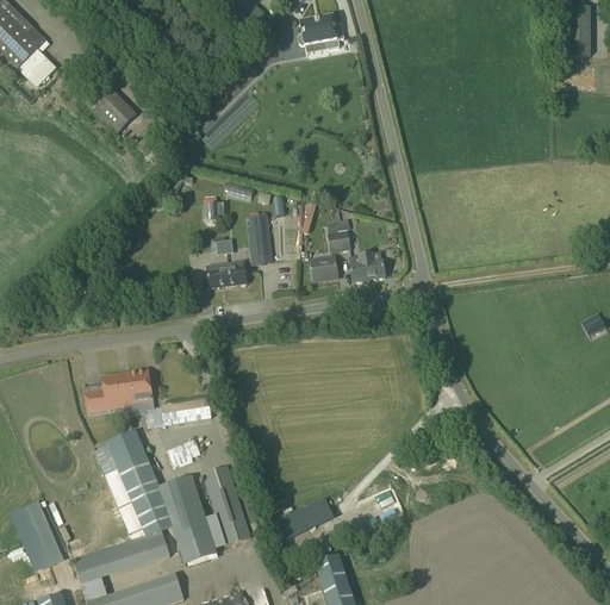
[(0,0),(0,61),(12,73),(17,68),(36,87),(56,67),(41,51),(49,43),(6,0),(0,0)]
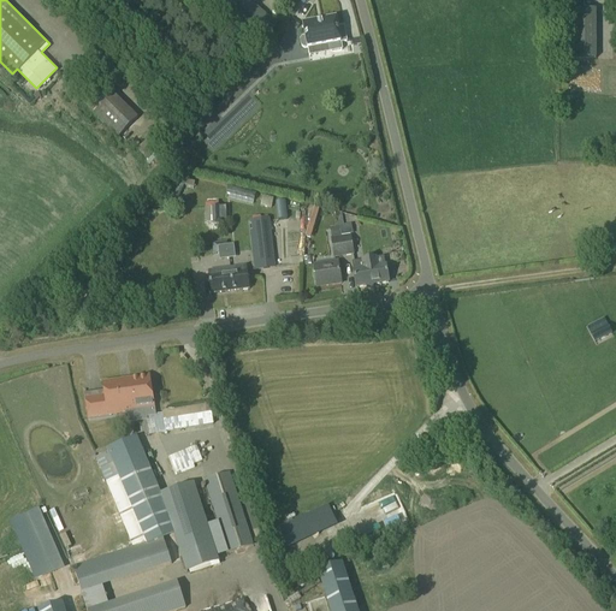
[(211,0),(217,5),(214,7),(258,45),(277,22),(252,0),(211,0)]
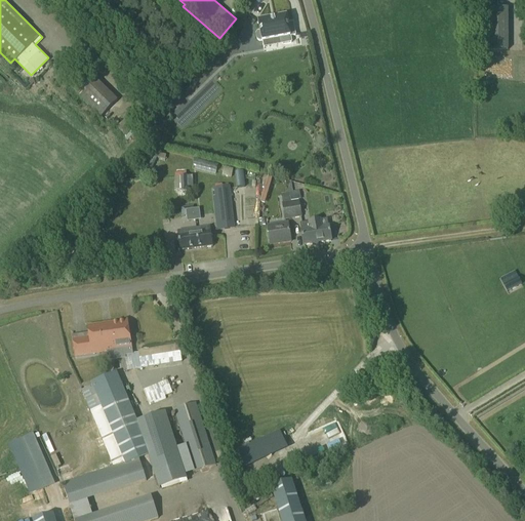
[(481,5),(481,46),(508,46),(508,5),(481,5)]
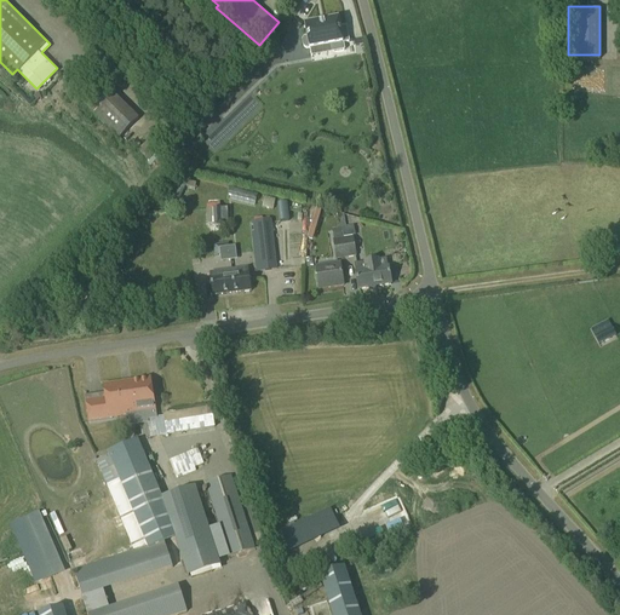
[(338,15),(305,22),(308,33),(304,34),(303,36),(304,42),(306,44),(310,44),(310,45),(332,41),(333,47),(344,46),(343,39),(349,38),(346,23),(340,24),(338,15)]
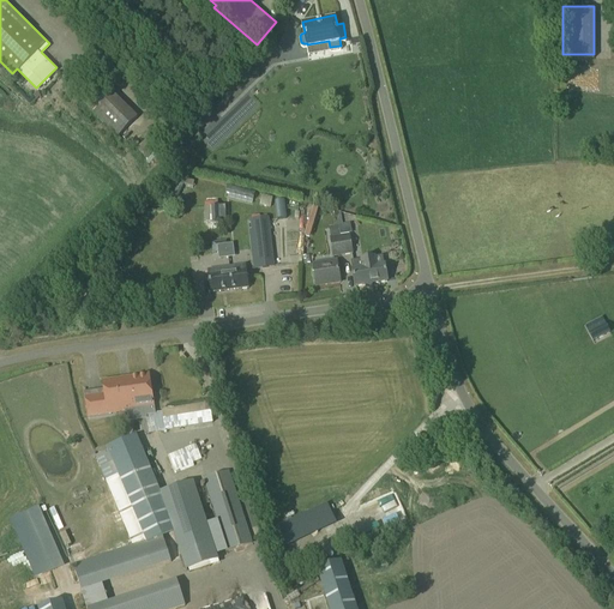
[(82,98),(118,134),(138,114),(102,78),(82,98)]
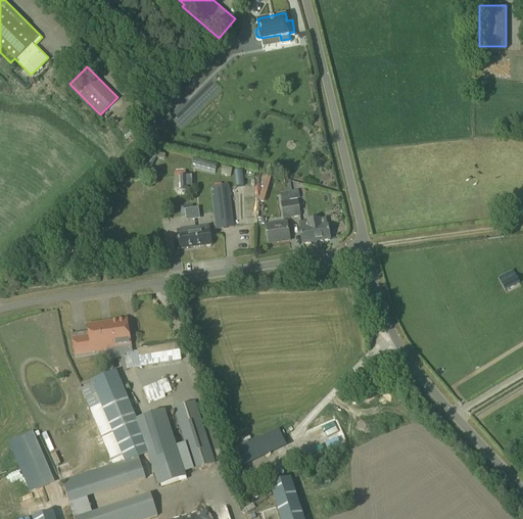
[(193,155),(192,160),(216,168),(218,161),(193,155)]
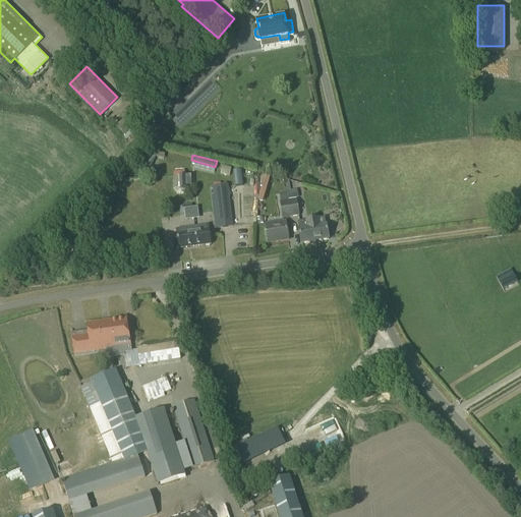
[(241,167),(233,168),(235,182),(243,181),(241,167)]
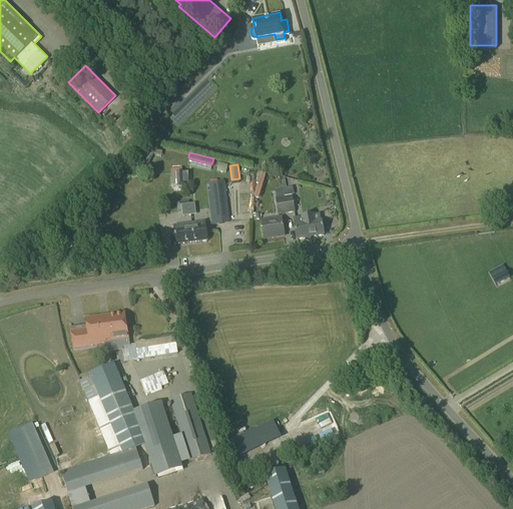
[(260,195),(267,171),(262,170),(254,193),(260,195)]
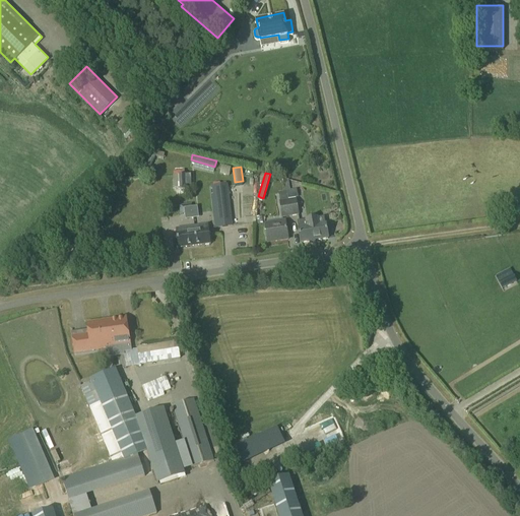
[(288,178),(284,177),(286,188),(290,213),(299,211),(296,195),(298,194),(297,185),(295,186),(289,187),(288,178)]
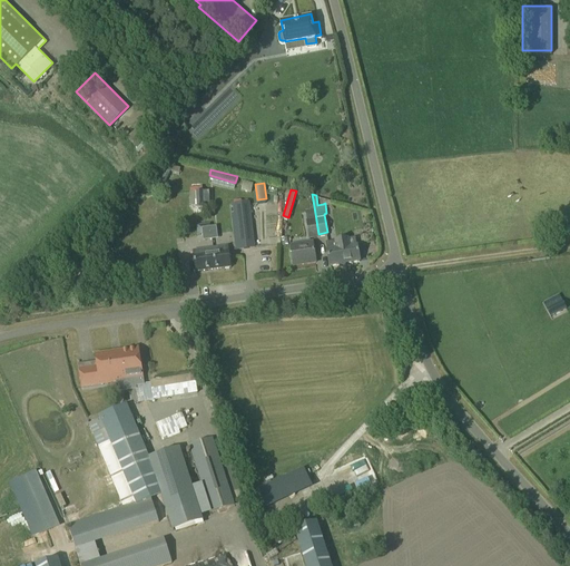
[(254,243),(248,198),(232,201),(233,212),(231,212),(233,234),(234,234),(235,245),(254,243)]
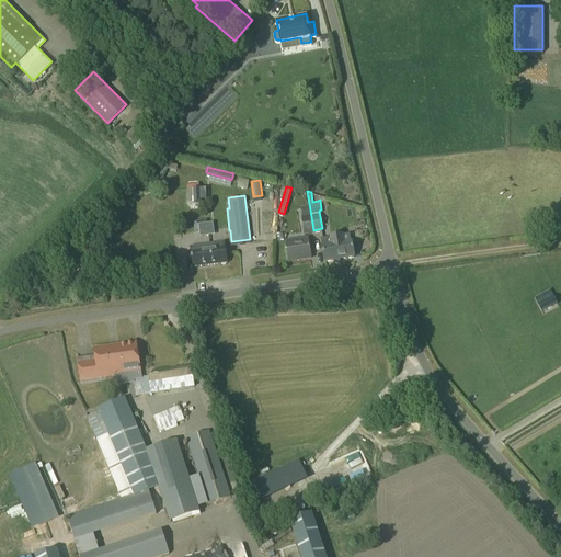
[(304,231),(313,230),(309,203),(300,204),(301,213),(300,214),(304,231)]
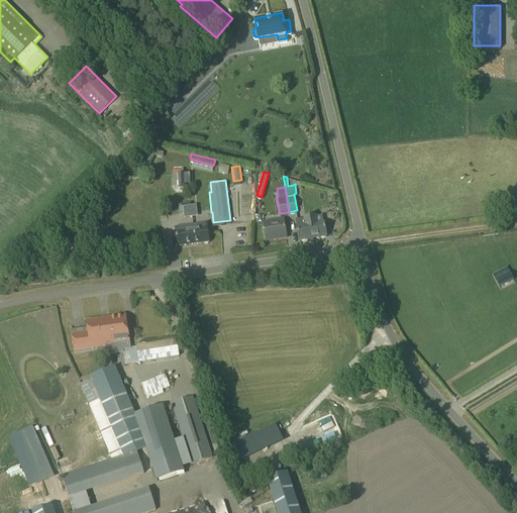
[(196,202),(183,204),(185,215),(198,213),(196,202)]
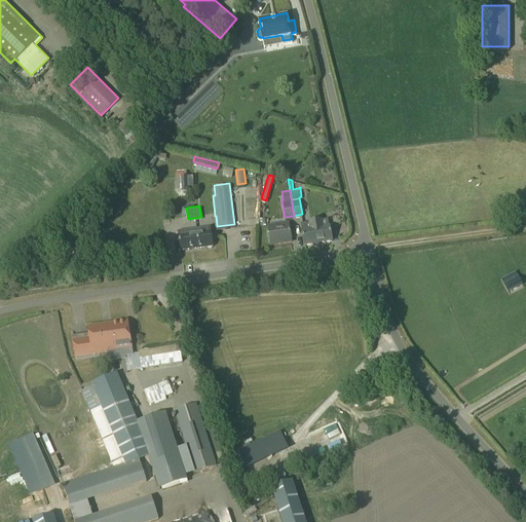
[(330,223),(329,223),(328,217),(301,222),(304,241),(332,237),(330,223)]
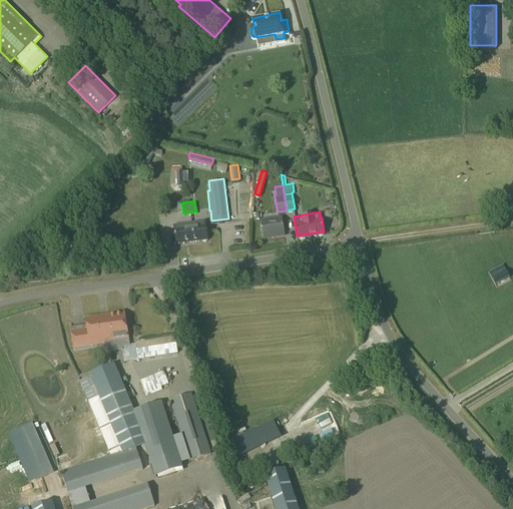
[(282,215),(262,218),(263,225),(265,235),(266,235),(272,234),(284,232),(283,222),(282,215)]
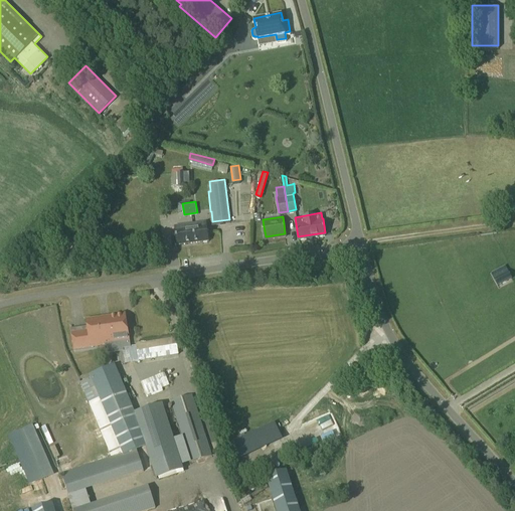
[(206,219),(174,223),(177,242),(208,238),(206,219)]
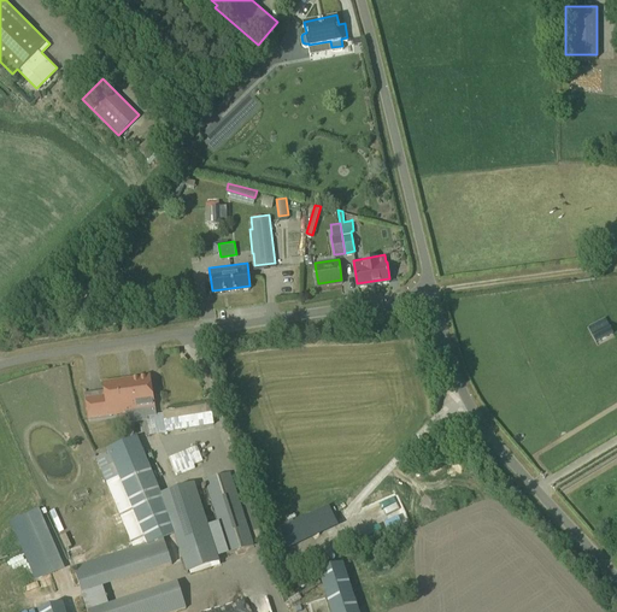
[(595,318),(587,323),(595,339),(612,329),(607,322),(599,327),(595,318)]
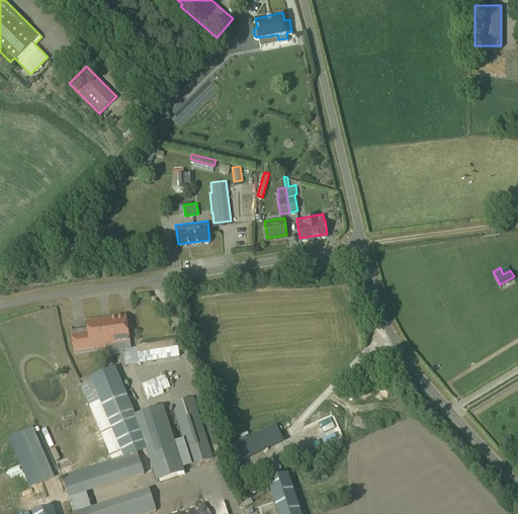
[(88,330),(72,332),(75,348),(85,347),(130,339),(125,314),(87,320),(88,330)]
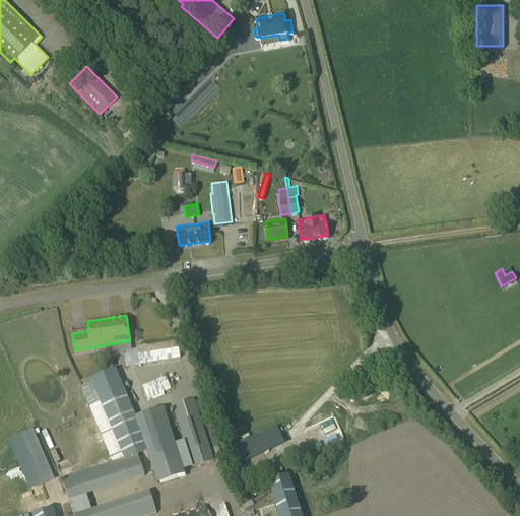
[(178,337),(137,343),(137,345),(140,362),(180,356),(178,337)]
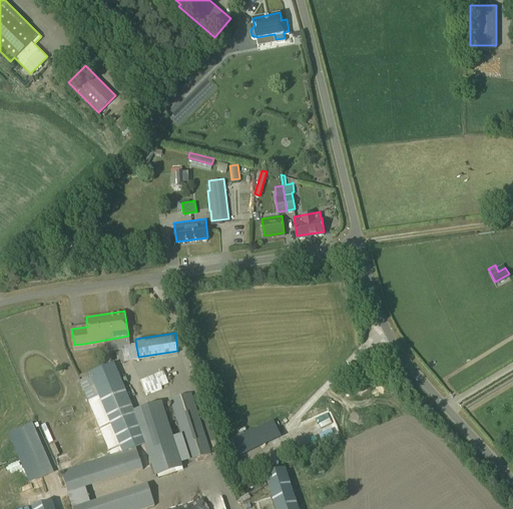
[(114,361),(88,371),(89,374),(79,378),(85,390),(89,403),(110,453),(136,445),(144,442),(134,409),(114,361)]
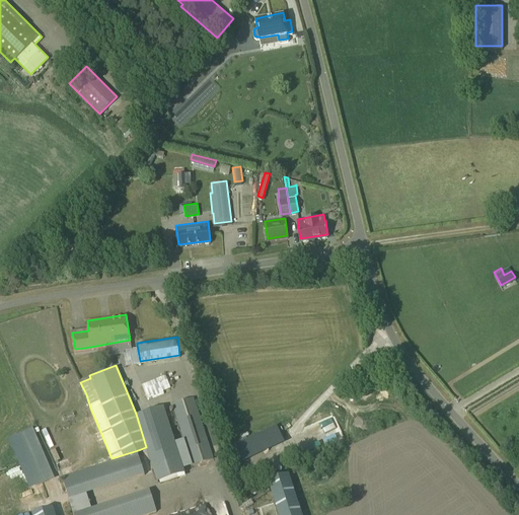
[(165,373),(141,383),(148,397),(164,391),(163,388),(170,385),(165,373)]
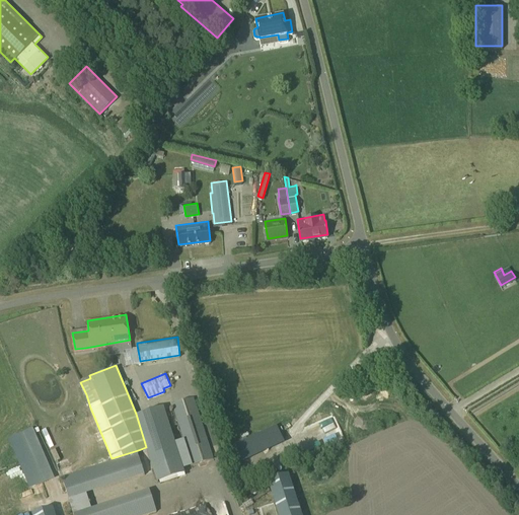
[(192,463),(213,457),(193,395),(172,402),(192,463)]
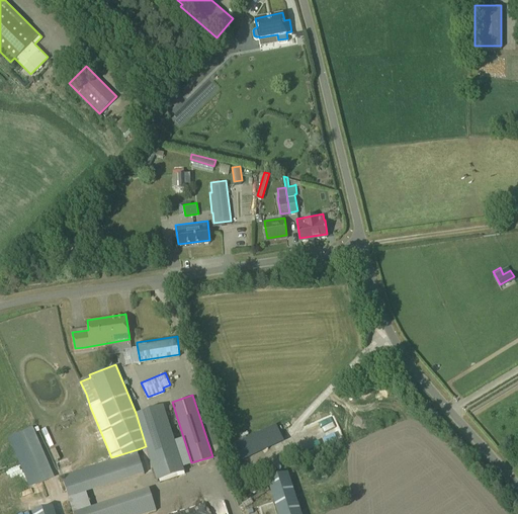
[(163,404),(136,413),(146,446),(156,479),(184,469),(163,404)]
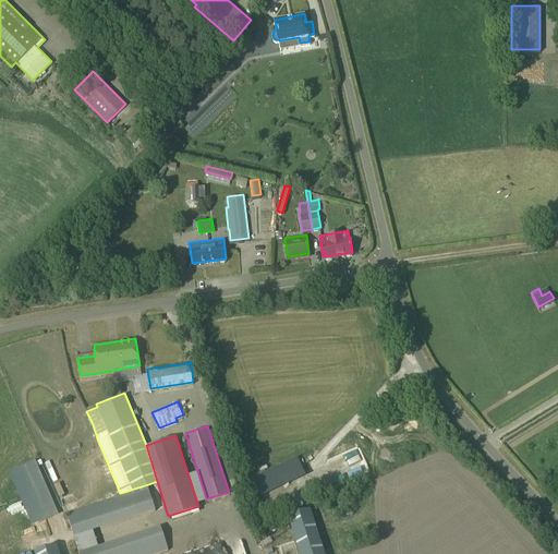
[(261,495),(310,477),(302,455),(253,473),(261,495)]
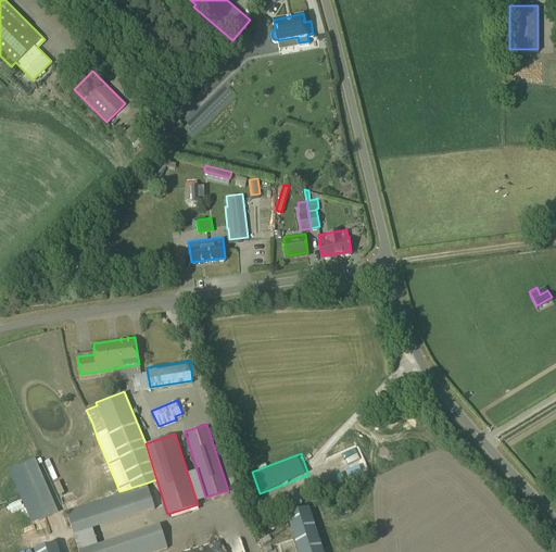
[(23,461),(46,514),(55,510),(34,456),(23,461)]
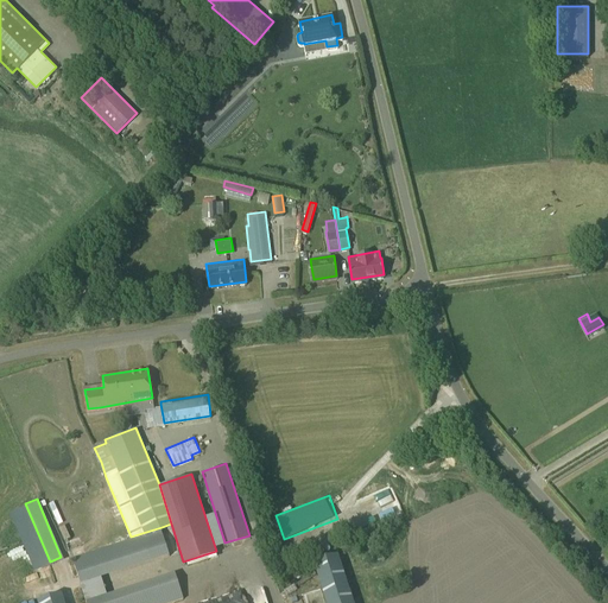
[(6,540),(18,537),(14,526),(11,527),(13,534),(5,537),(6,540)]
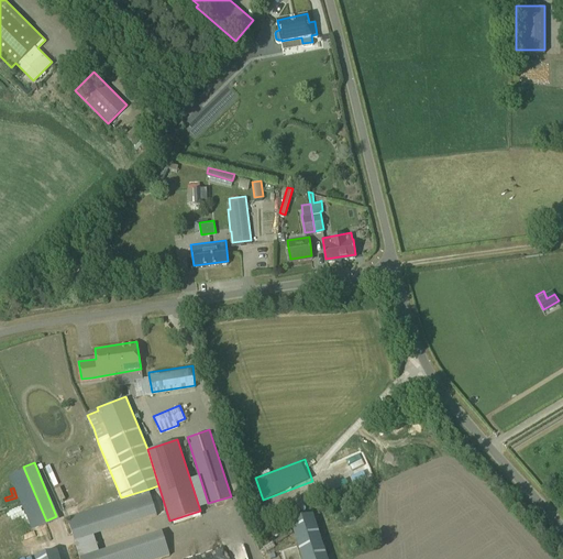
[(67,516),(80,558),(151,558),(169,552),(162,529),(99,549),(94,533),(156,513),(150,490),(150,489),(121,497),(67,516)]
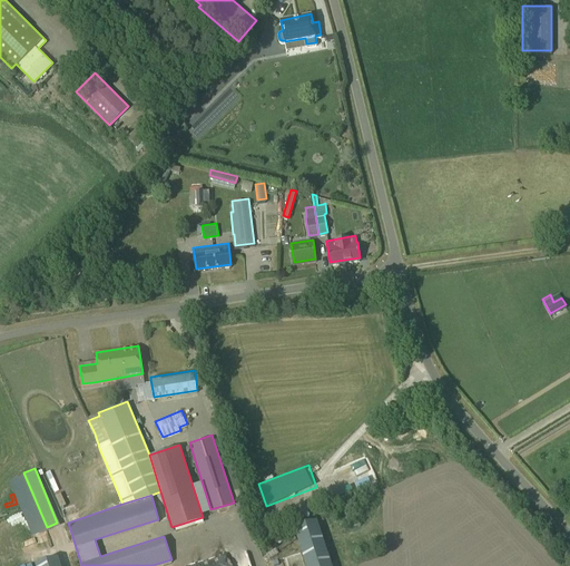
[(42,565),(68,565),(66,556),(41,562),(42,565)]
